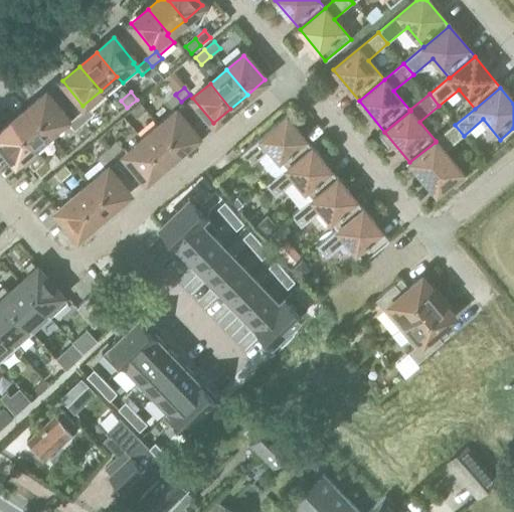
[(45,95),(28,110),(48,134),(65,120),(45,95)]
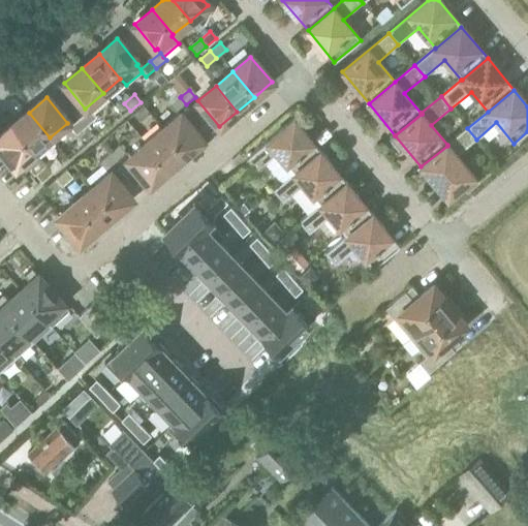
[(186,104),(180,97),(171,105),(177,113),(186,104)]
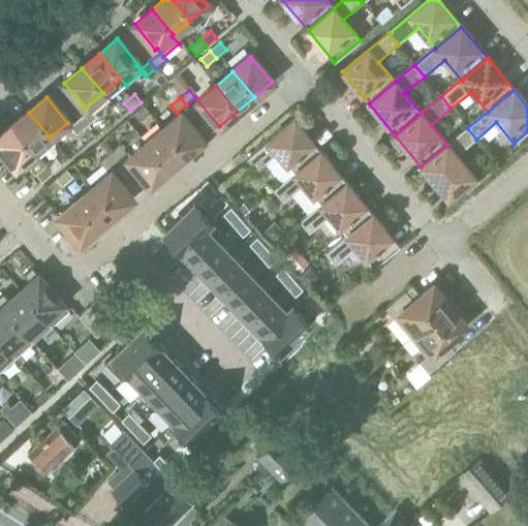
[(144,107),(134,116),(141,123),(150,115),(144,107)]
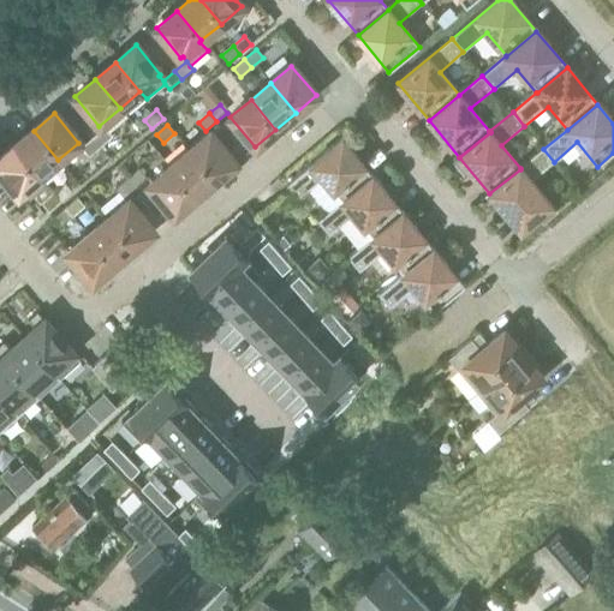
[(105,130),(94,139),(101,149),(113,139),(105,130)]
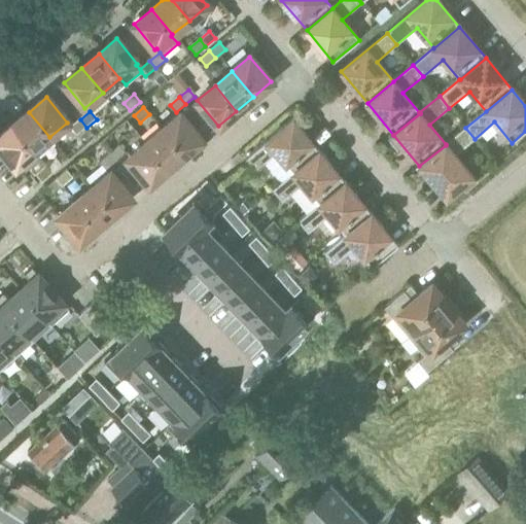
[(29,112),(11,126),(33,151),(49,137),(29,112)]
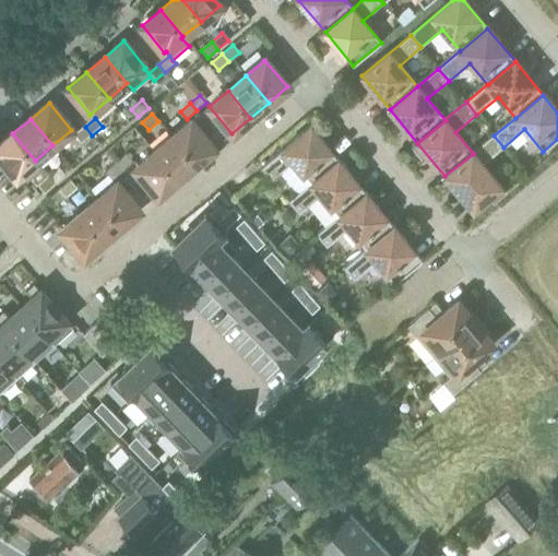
[(191,121),(171,138),(194,164),(213,149),(191,121)]
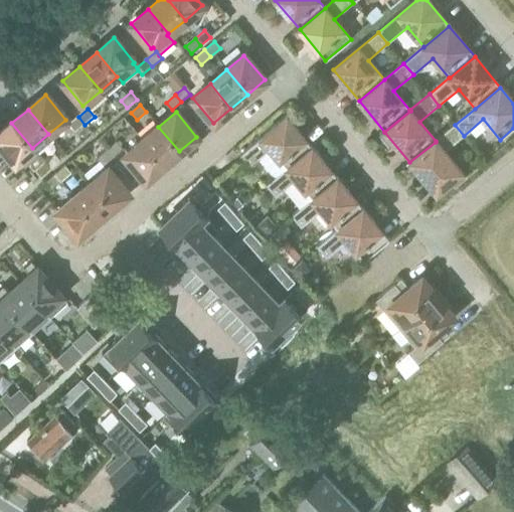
[(84,125),(78,117),(68,126),(75,133),(84,125)]
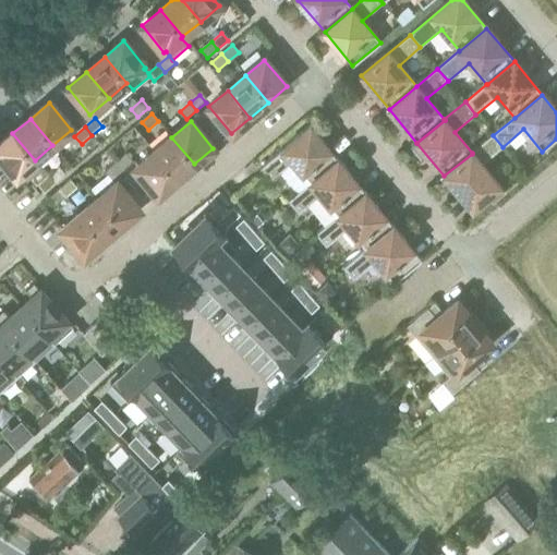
[(310,184),(338,161),(310,128),(261,168),(270,181),(292,163),(310,183),(310,184)]
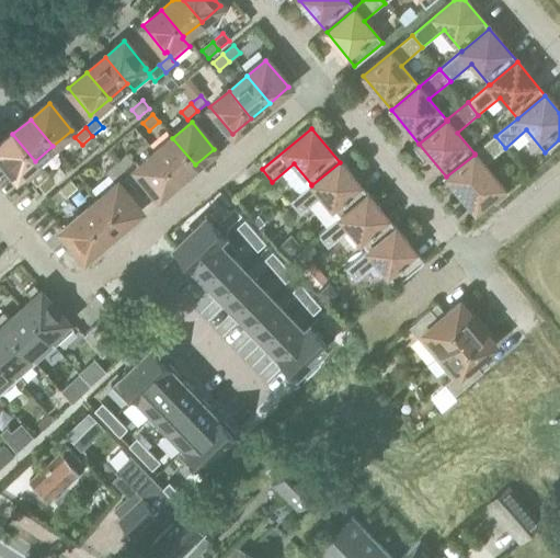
[(35,161),(12,134),(0,144),(0,158),(15,177),(35,161)]
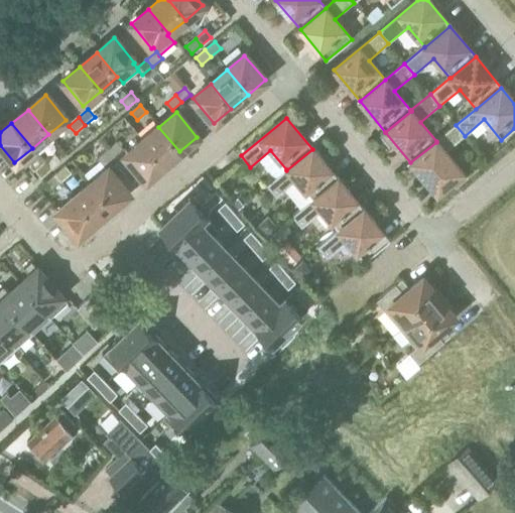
[(456,125),(436,141),(436,142),(410,162),(436,194),(462,172),(445,152),(465,136),(456,125)]
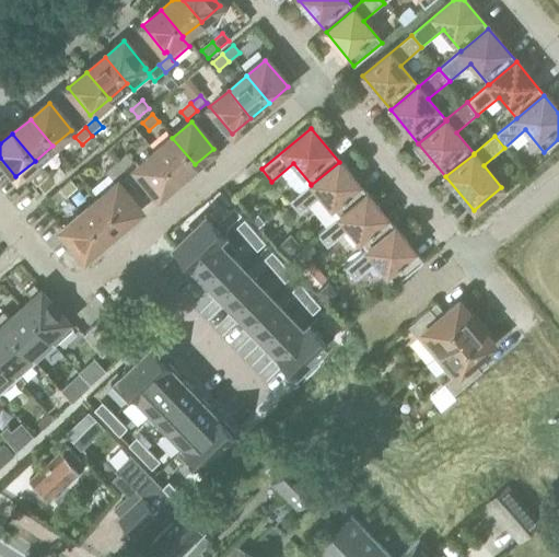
[(195,164),(172,138),(154,153),(176,180),(195,164)]
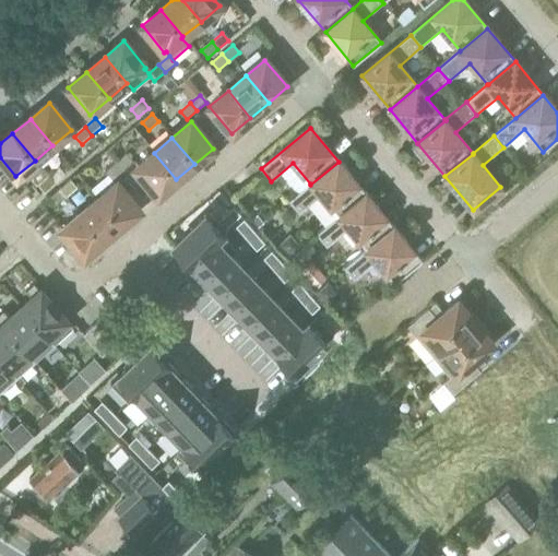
[(176,179),(154,153),(135,168),(157,196),(176,179)]
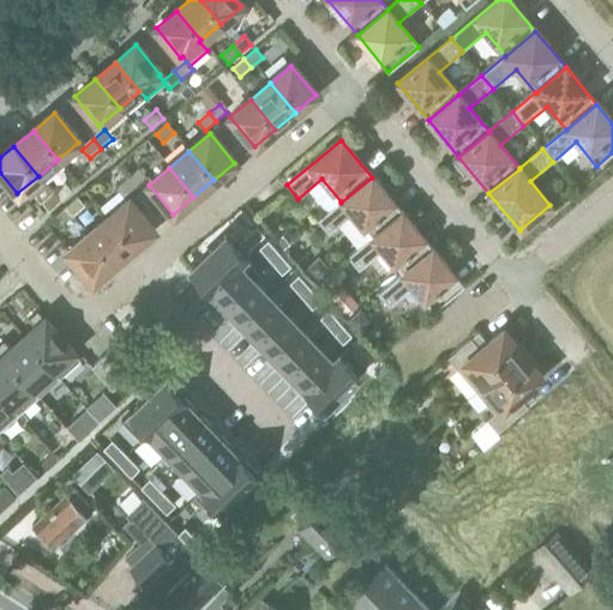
[(139,170),(127,181),(136,189),(146,179),(139,170)]
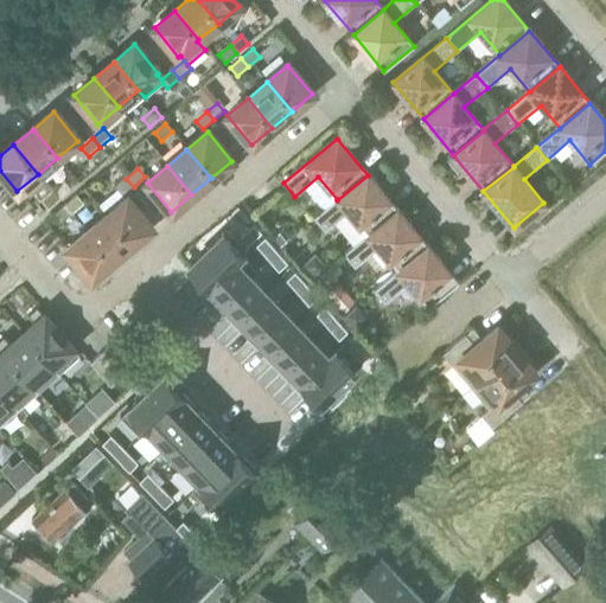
[(337,200),(337,199),(313,219),(324,232),(348,212),(367,236),(368,236),(397,211),(368,175),(337,200)]
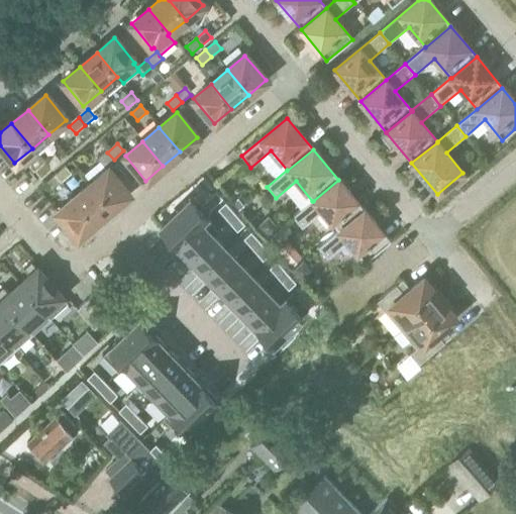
[(114,160),(107,152),(98,161),(104,168),(114,160)]
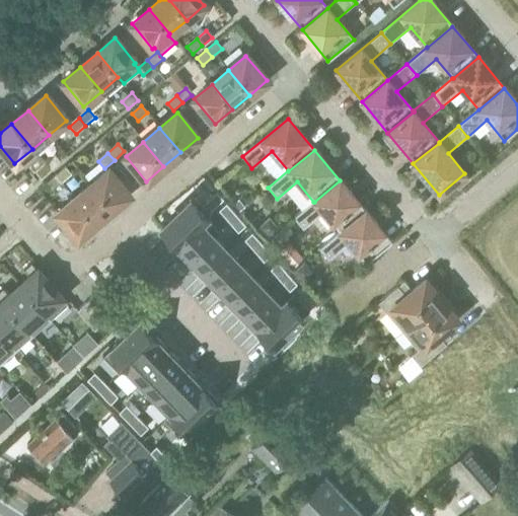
[(45,164),(51,171),(61,163),(55,156),(45,164)]
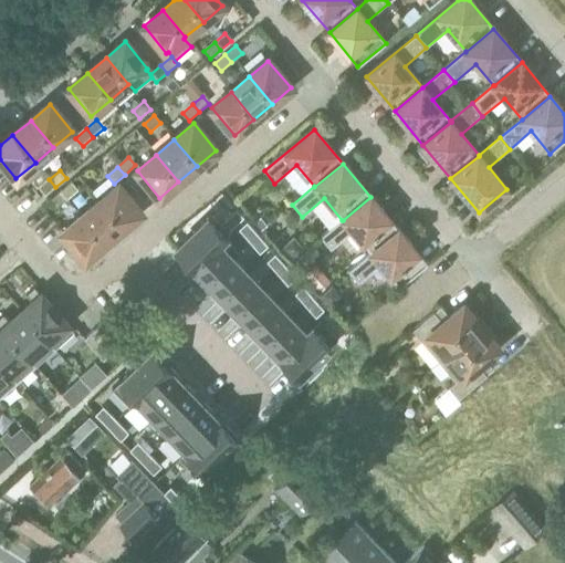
[(49,179),(42,171),(31,181),(38,189),(39,188),(45,196),(55,187),(49,179)]
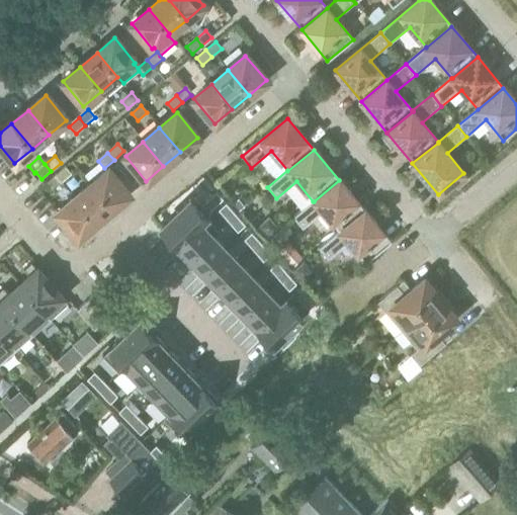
[(64,168),(55,176),(61,183),(70,175),(64,168)]
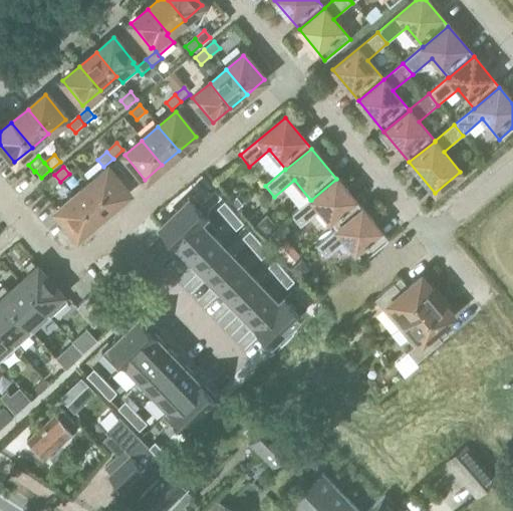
[(90,183),(110,208),(127,194),(107,169),(90,183)]
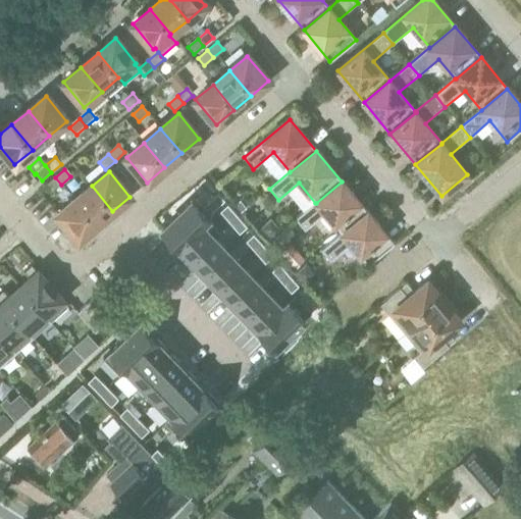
[(61,185),(55,177),(46,186),(52,193),(61,185)]
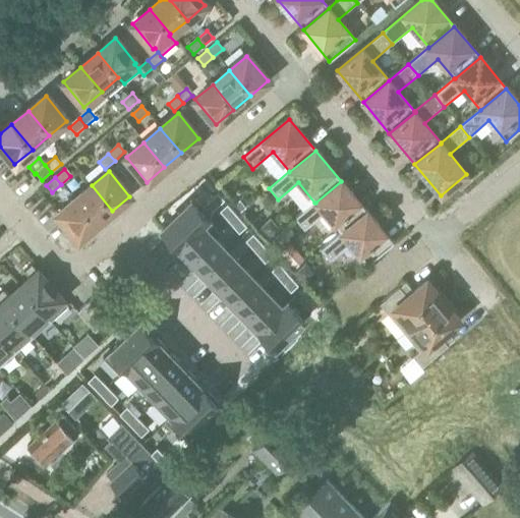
[(315,203),(314,203),(294,219),(304,231),(325,214),(341,233),(341,234),(366,213),(341,181),(315,203)]
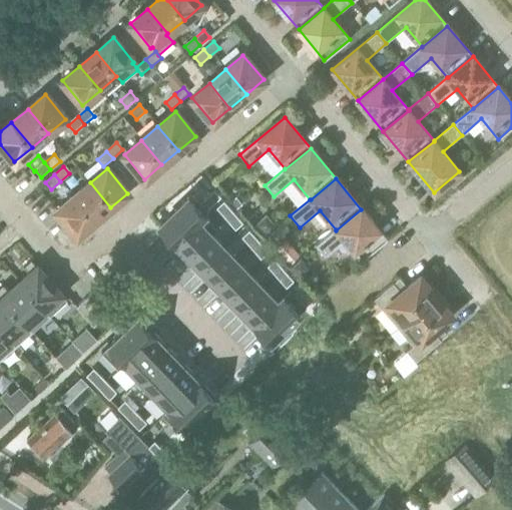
[(90,182),(73,196),(93,221),(110,207),(90,182)]
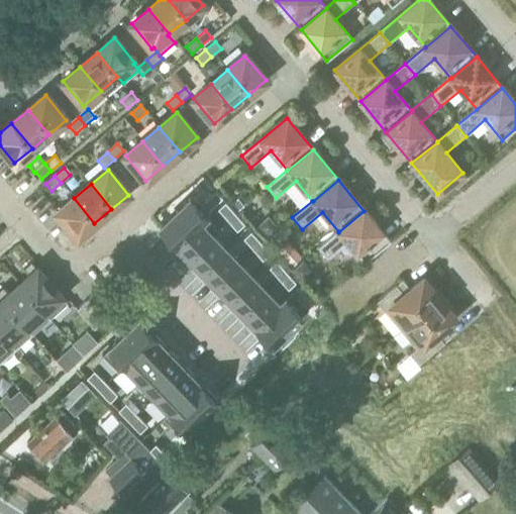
[(193,197),(160,230),(169,239),(170,237),(176,244),(175,245),(175,246),(205,218),(223,200),(216,193),(202,206),(193,197)]
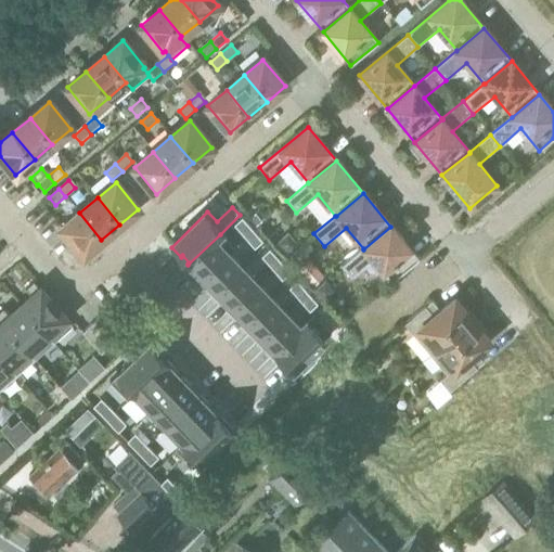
[(249,218),(257,227),(257,226),(266,219),(258,210),(249,217),(249,218)]
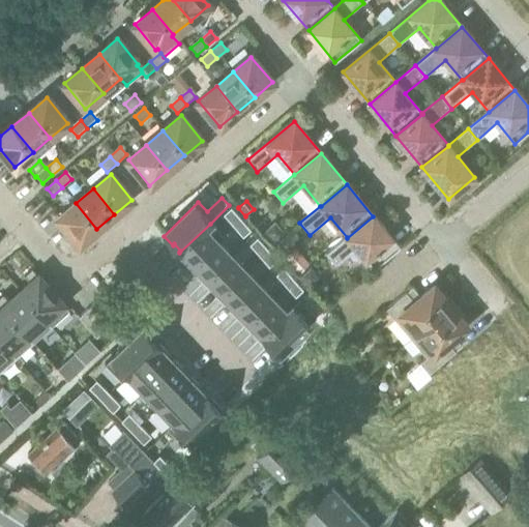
[(96,229),(76,203),(57,218),(79,244),(96,229)]
